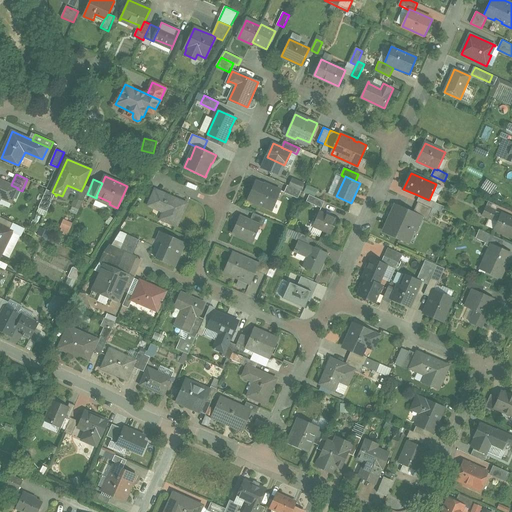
[(0,180),(0,199),(3,193),(13,198),(17,189),(18,188),(11,185),(0,180)]
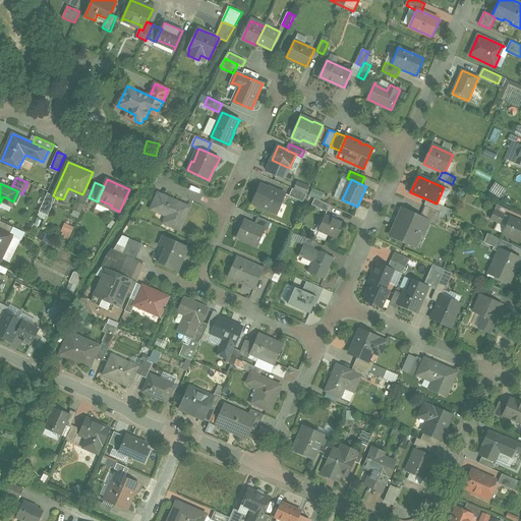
[(276,191),(261,185),(252,203),(272,212),(276,204),(281,207),(286,194),(276,190),(276,191)]
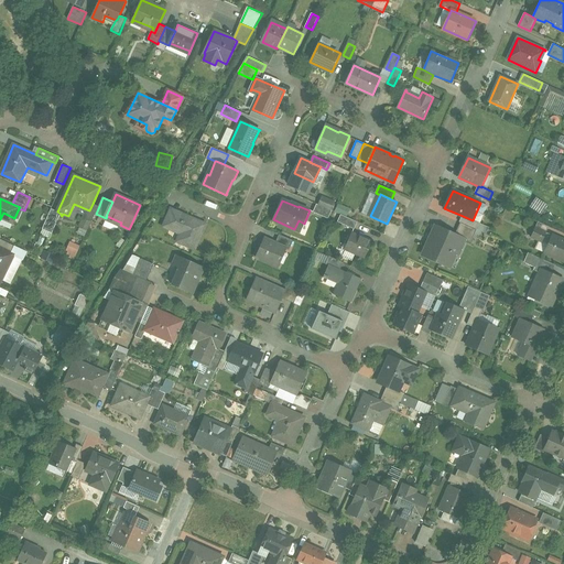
[(89,210),(85,219),(91,223),(96,214),(99,206),(93,204),(89,210)]
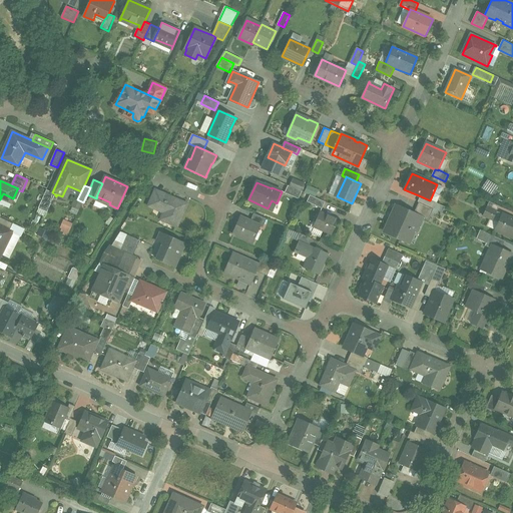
[(303,191),(289,185),(286,193),(300,199),(303,191)]
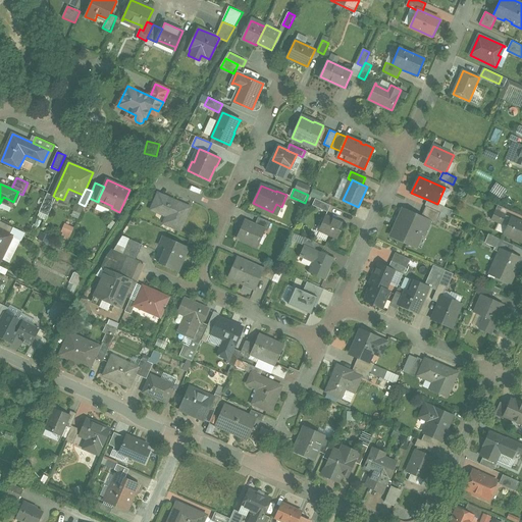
[(48,194),(40,212),(48,216),(56,199),(56,198),(53,196),(48,194)]
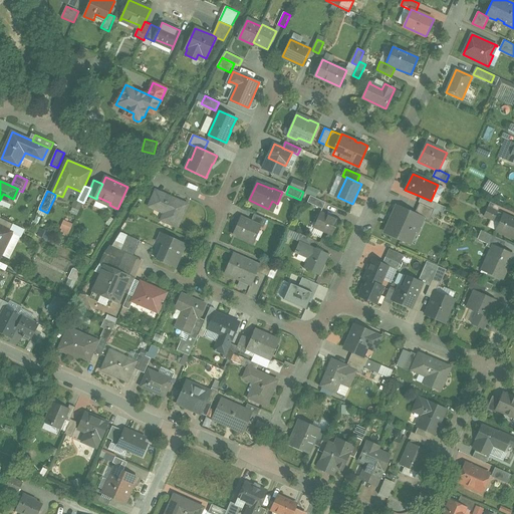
[(162,194),(157,192),(150,206),(156,209),(162,194)]
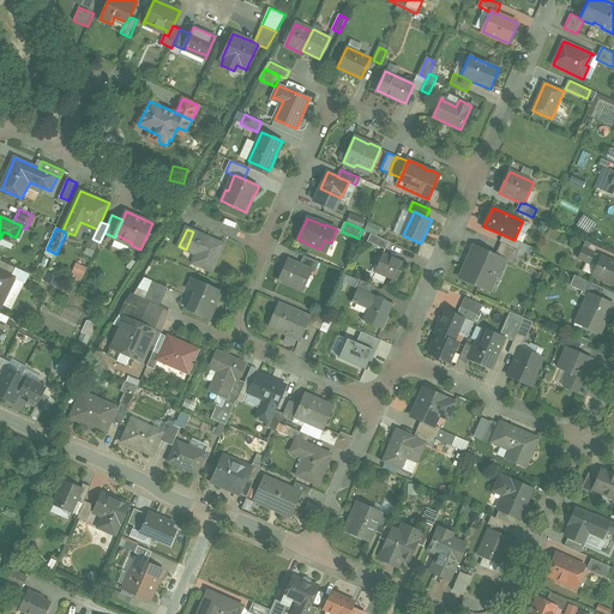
[(226,245),(194,230),(193,232),(186,250),(200,256),(197,264),(214,271),(226,245)]
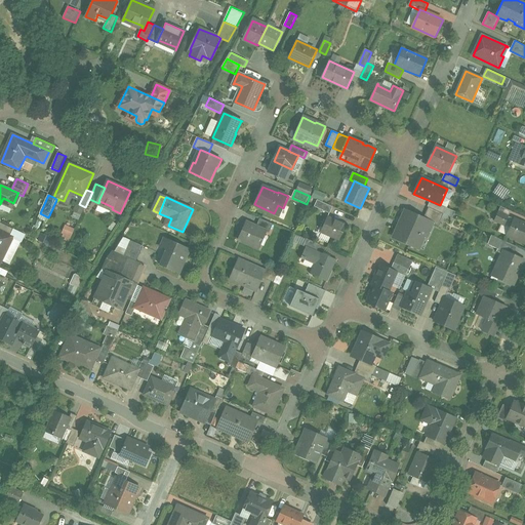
[(332,206),(317,200),(314,206),(329,213),(332,206)]
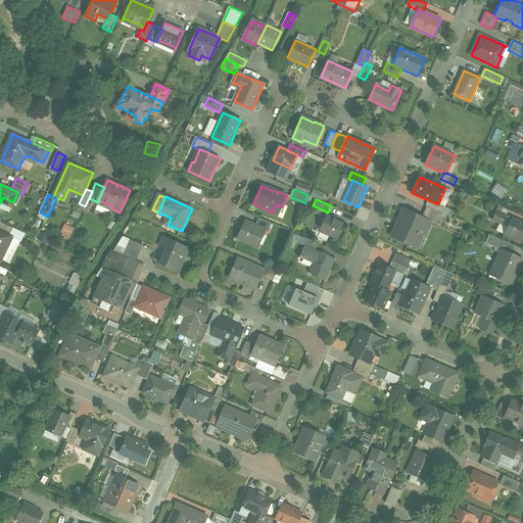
[(438,204),(429,200),(426,206),(428,206),(441,212),(443,206),(438,204)]
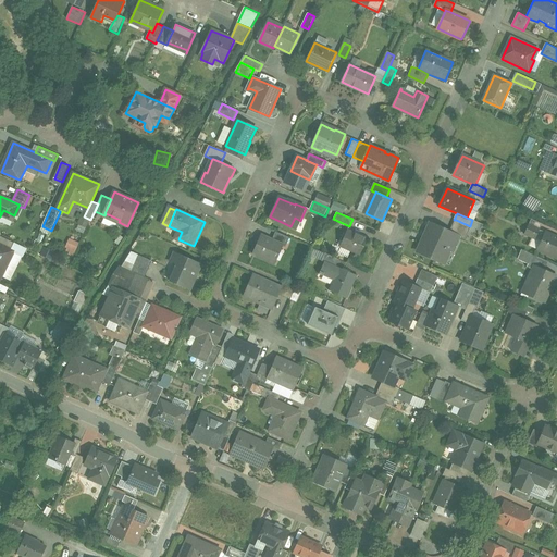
[(543,224),(532,219),(530,225),(540,230),(543,224)]
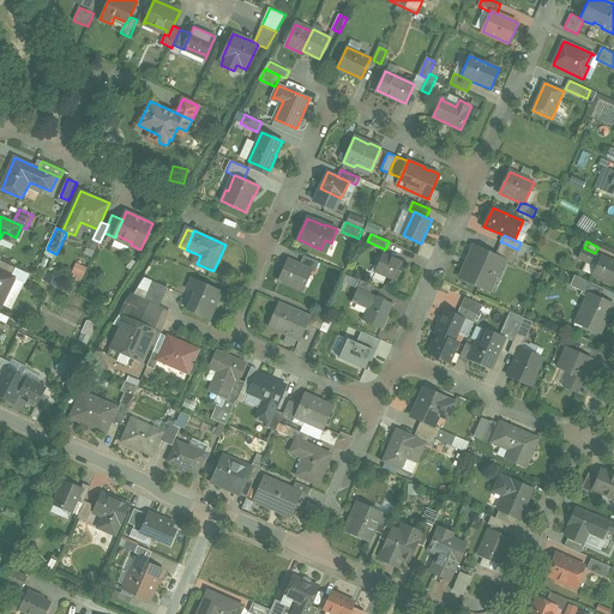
[(518,250),(503,242),(497,257),(507,262),(513,264),(519,251),(518,250)]
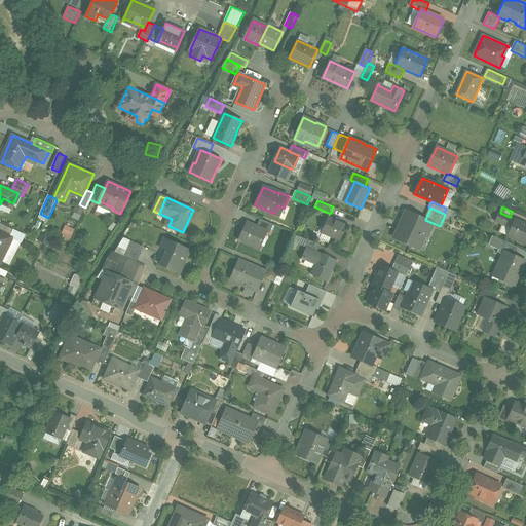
[(425,220),(408,212),(396,238),(415,247),(420,235),(428,239),(435,224),(425,220)]
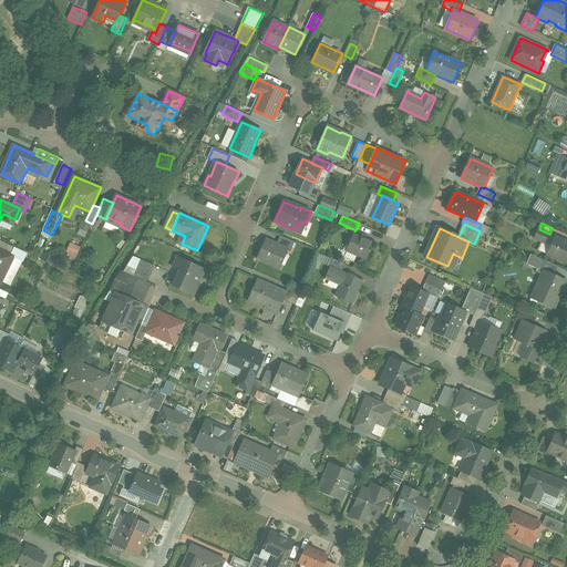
[(549,234),(539,229),(535,238),(545,244),(545,243),(548,244),(552,235),(549,234)]
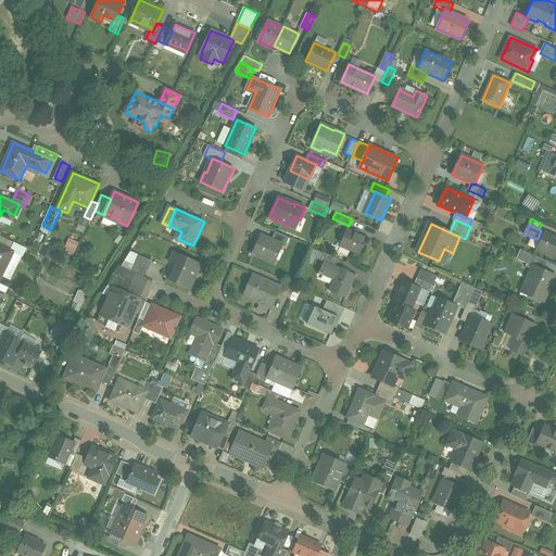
[(366,238),(346,230),(340,245),(359,253),(366,238)]
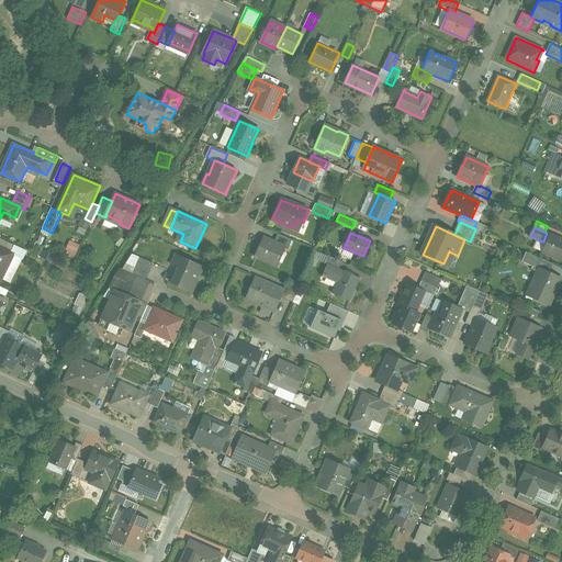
[(561,239),(547,233),(543,242),(547,244),(542,253),(561,260),(561,239)]
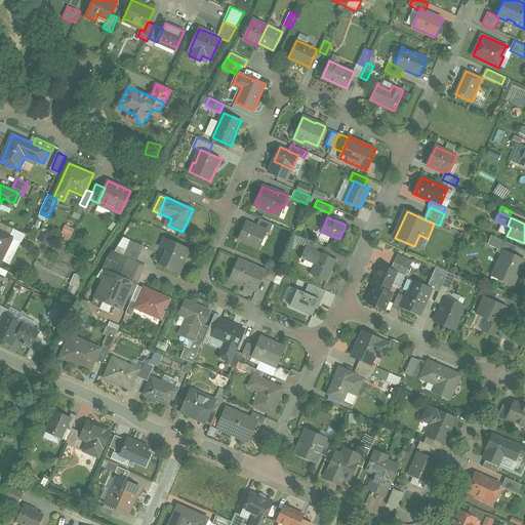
[(274,224),(260,218),(257,225),(268,230),(267,232),(270,233),(274,224)]
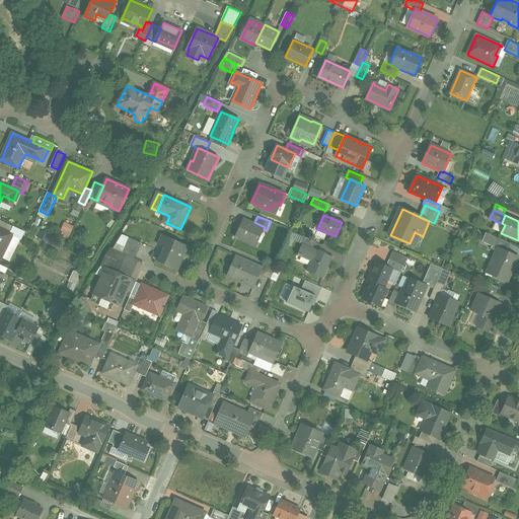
[(254,222),(244,218),(236,236),(256,245),(264,229),(265,227),(254,222)]
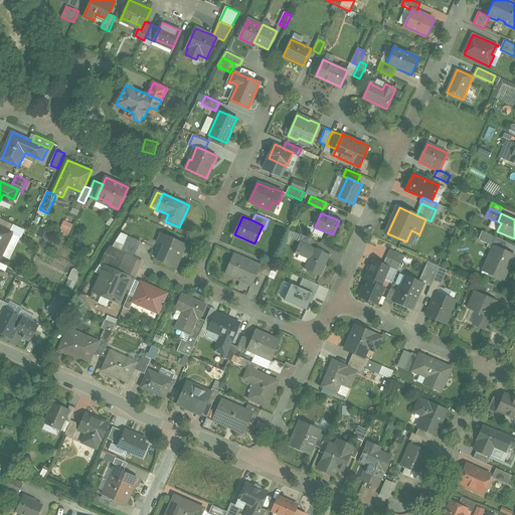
[(13,224),(0,218),(0,225),(11,231),(13,224)]
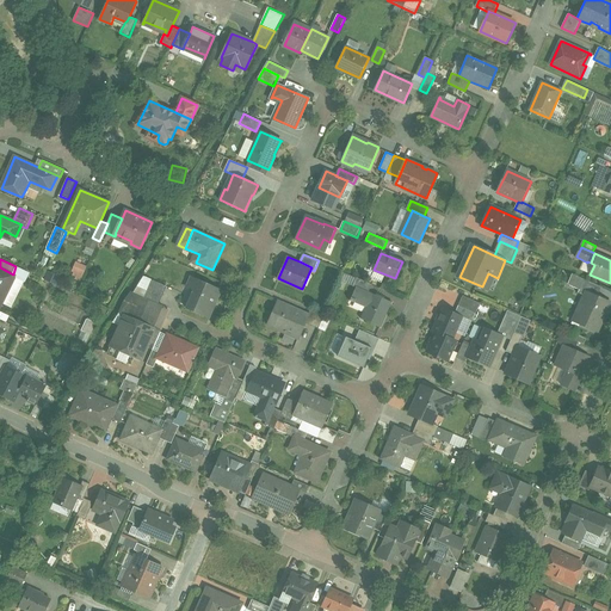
[(87,266),(75,261),(71,272),(82,277),(87,266)]
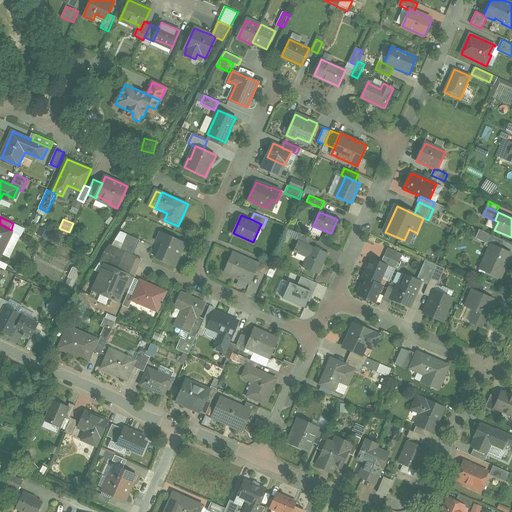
[(11,230),(0,224),(0,258),(13,232),(21,236),(25,229),(13,223),(11,230)]
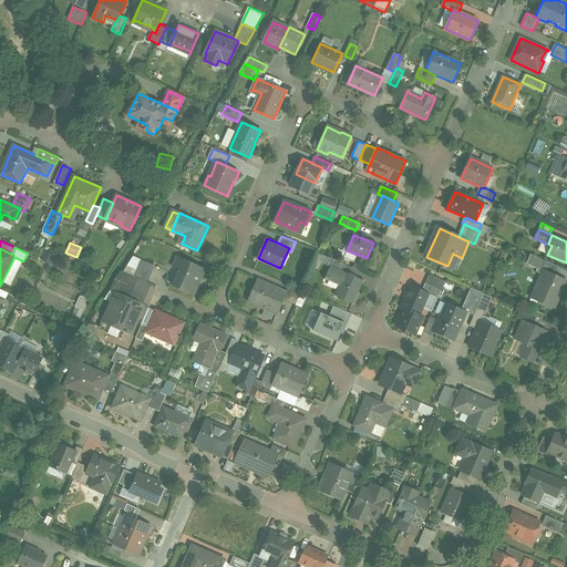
[(536,269),(540,259),(528,254),(524,265),(536,269)]
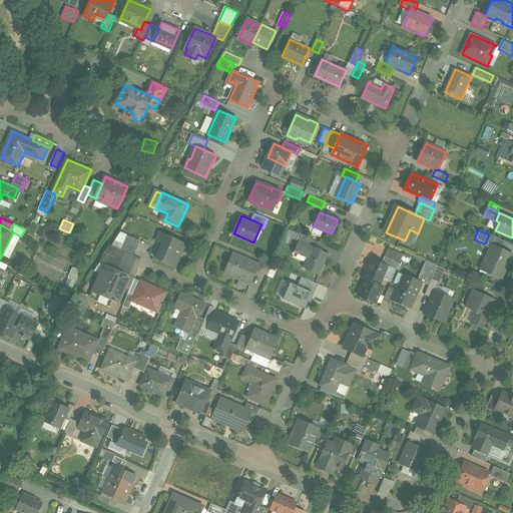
[(185,243),(161,233),(157,241),(162,244),(156,259),(175,267),(185,243)]
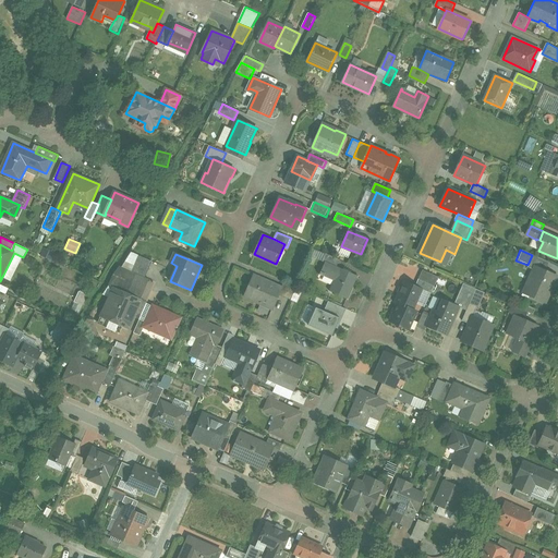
[(340,259),(326,254),(323,262),(326,263),(326,262),(337,267),(340,259)]
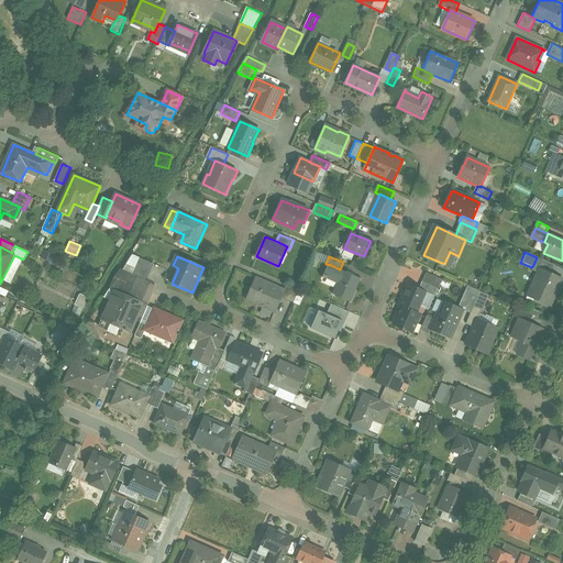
[(154,264),(140,257),(133,274),(140,277),(146,280),(154,264)]
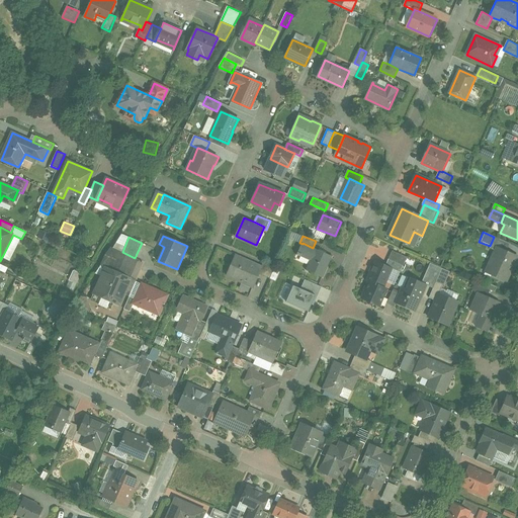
[(510,244),(496,238),(491,248),(496,251),(498,247),(507,252),(510,244)]
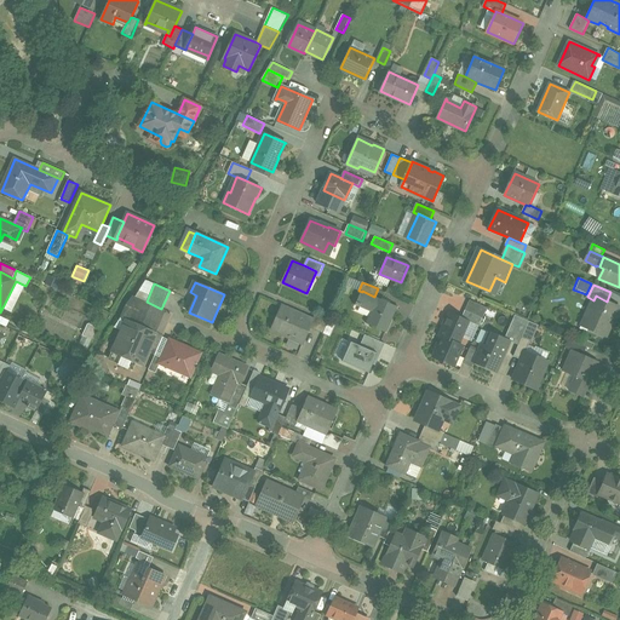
[(374,297),(362,291),(362,292),(356,305),(361,308),(361,305),(373,310),(367,323),(388,332),(399,306),(374,297)]
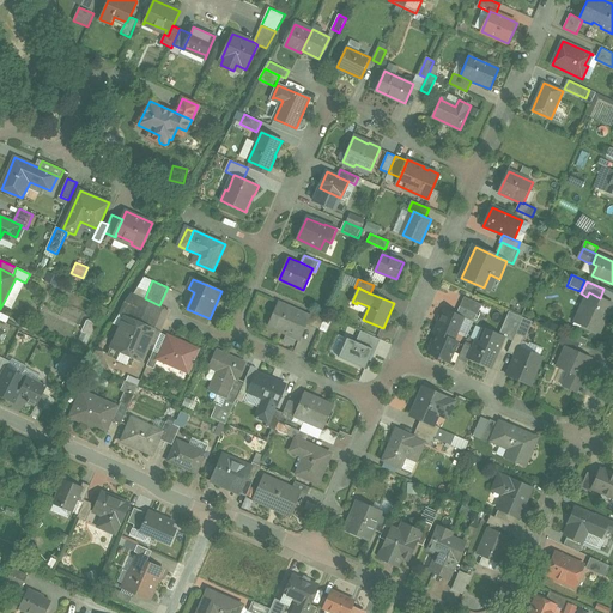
[(132,292),(125,302),(119,314),(125,316),(141,323),(146,311),(131,304),(134,293),(132,292)]
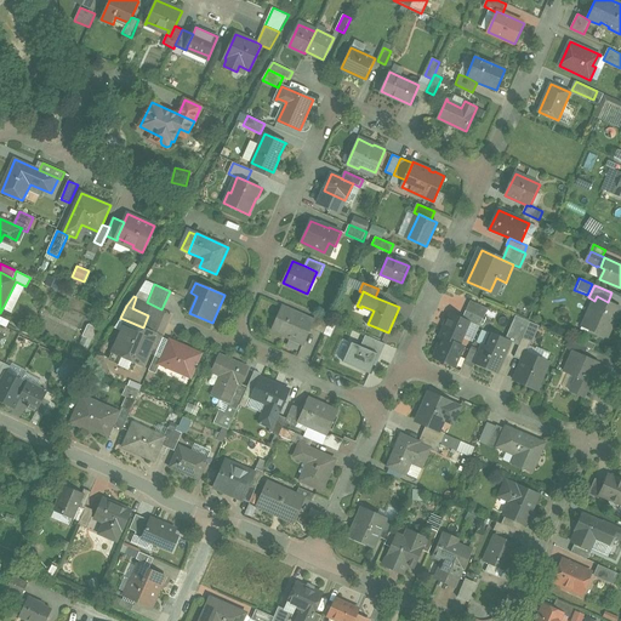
[(620,307),(608,302),(597,296),(594,301),(586,319),(593,322),(590,330),(609,339),(614,325),(613,325),(616,317),(617,318),(620,308),(620,307)]
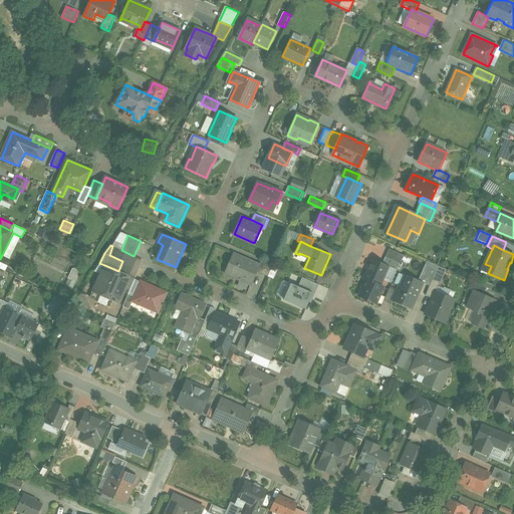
[(121,250),(112,246),(109,255),(122,261),(124,261),(127,253),(121,250)]
